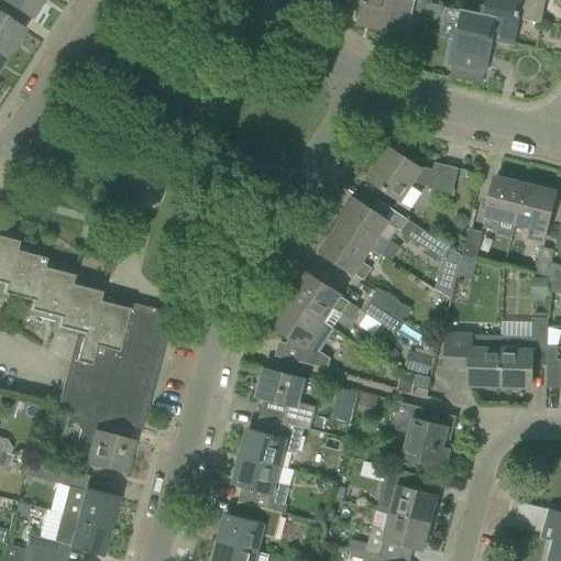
[(0,0),(0,12),(20,25),(28,14),(33,18),(44,0),(0,0)]
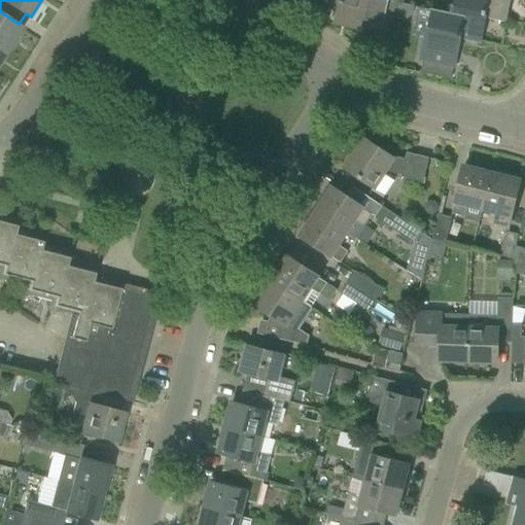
[(361,0),(360,7),(342,3),(338,23),(383,33),(385,22),(396,24),(401,0),(361,0)]
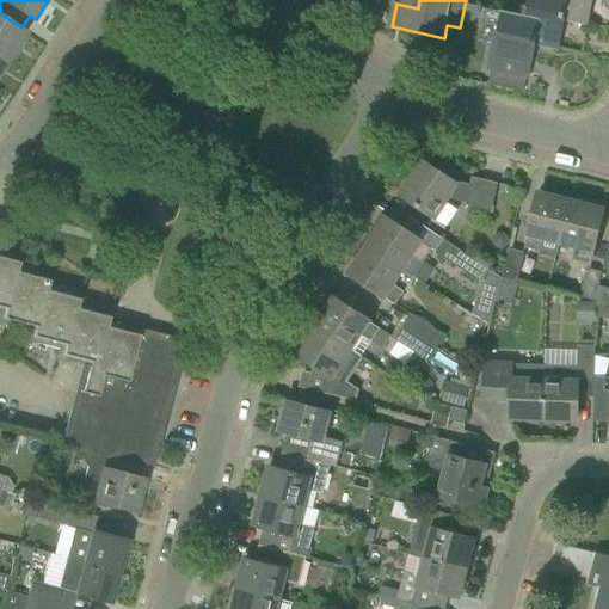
[(529,0),(526,17),(526,18),(541,20),(536,42),(559,47),(565,17),(568,0),(529,0)]
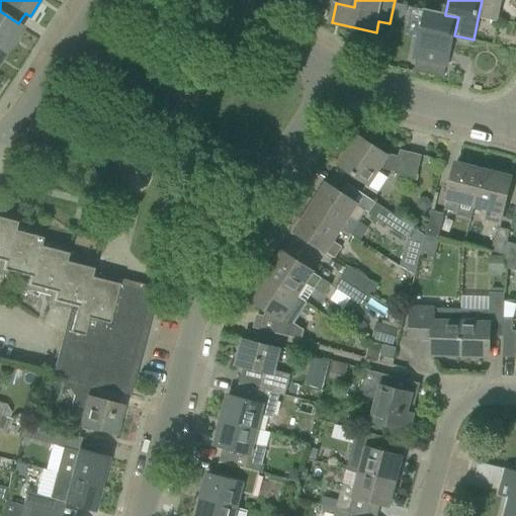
[(482,0),(479,14),(498,18),(502,0),(482,0)]
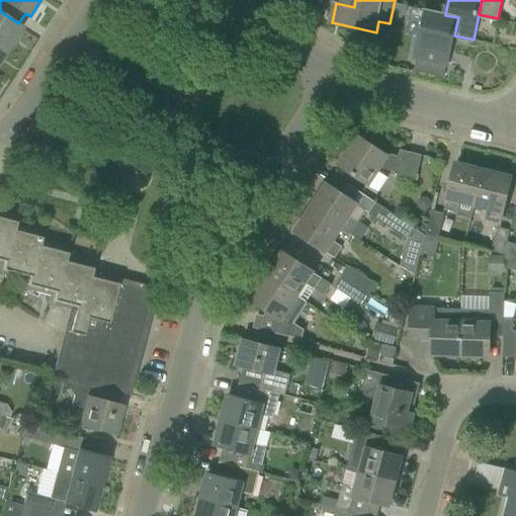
[(412,7),(406,34),(420,37),(420,38),(416,58),(418,59),(416,70),(445,77),(448,65),(454,35),(458,17),(445,15),(445,14),(426,10),(412,7)]
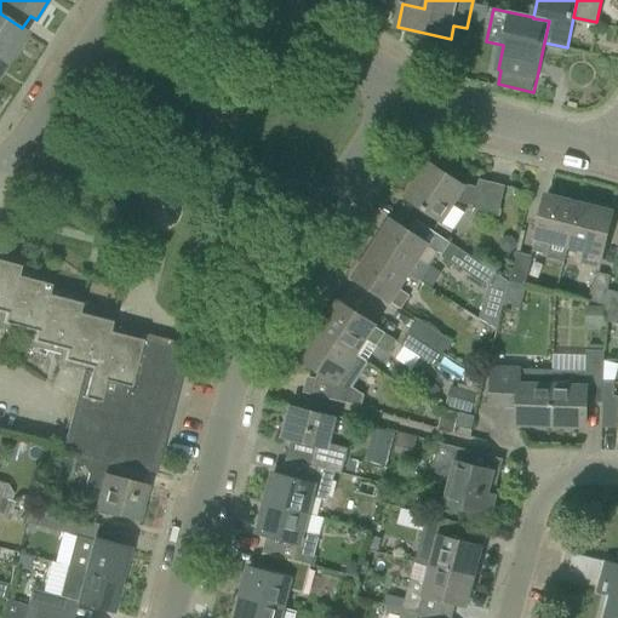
[(28,32),(22,28),(0,13),(0,66),(4,68),(11,57),(6,53),(15,40),(21,44),(28,32)]
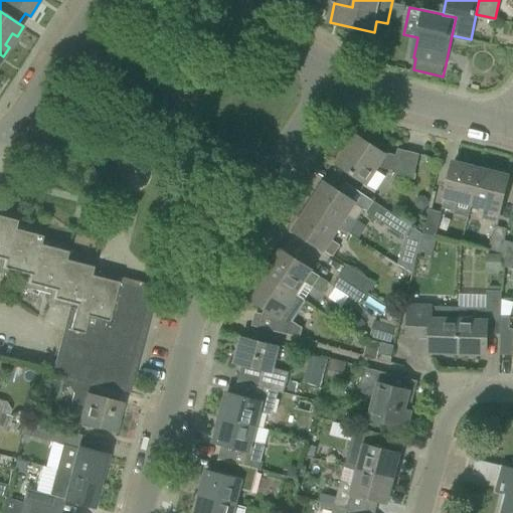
[(397,61),(399,48),(386,45),(384,58),(397,61)]
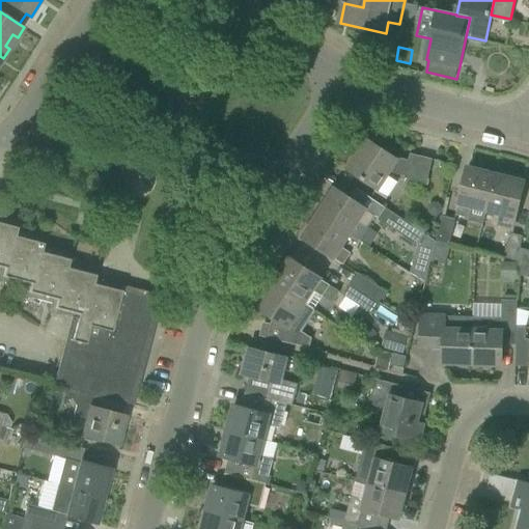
[(369,139),(350,169),(367,181),(379,188),(377,191),(388,198),(399,182),(388,174),(389,172),(391,170),(408,174),(407,176),(428,182),(434,159),(412,152),(410,160),(398,157),(397,159),(369,139)]
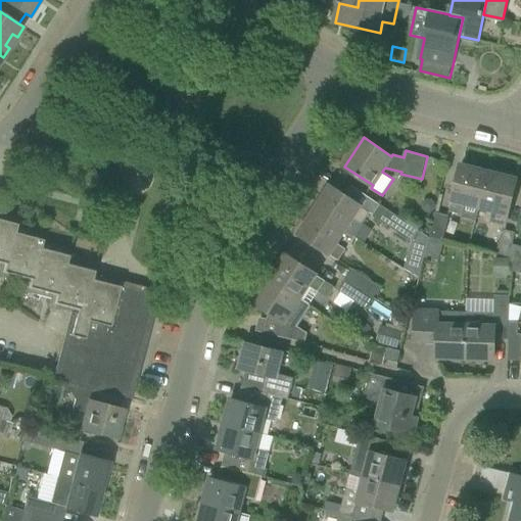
[(481,206),(490,169),(489,172),(462,166),(451,210),(464,215),(466,203),(481,206)]
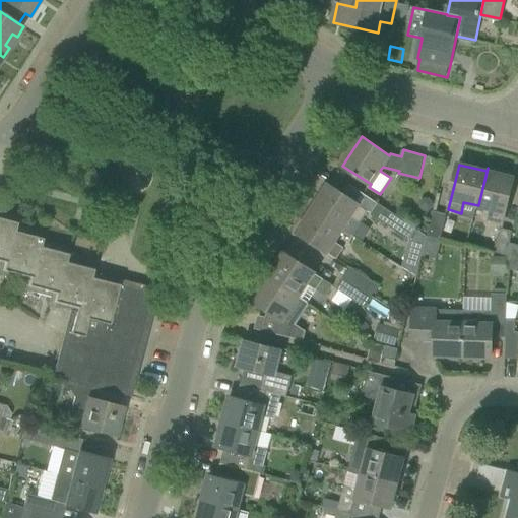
[(512,174),(488,168),(478,205),(494,209),(491,220),(503,223),(514,178),(511,177),(512,174)]
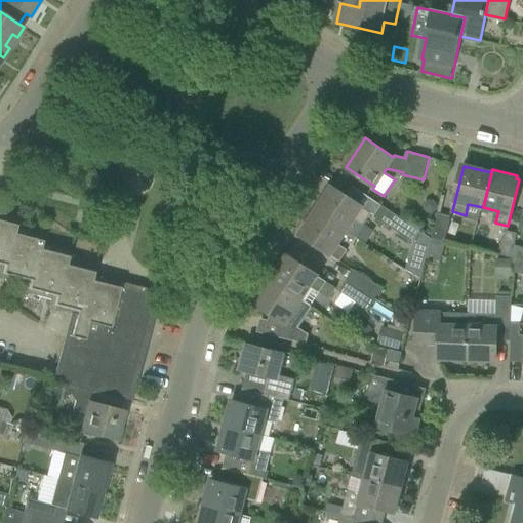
[(333,187),(317,210),(348,230),(357,236),(366,224),(372,212),(333,187)]
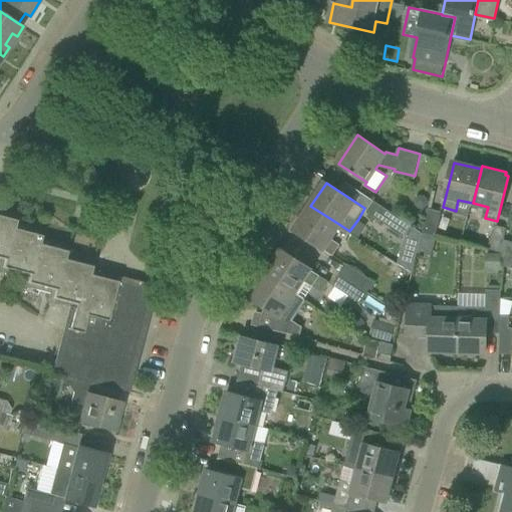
[(405,236),(412,225),(374,201),(367,212),(405,236)]
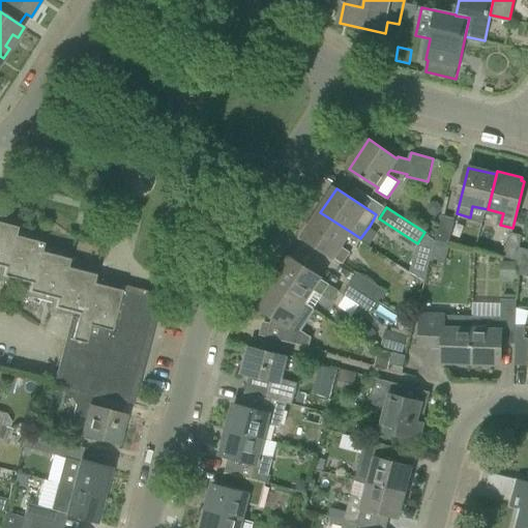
[(343,245),(351,232),(320,212),(304,237),(345,263),(352,252),(343,245)]
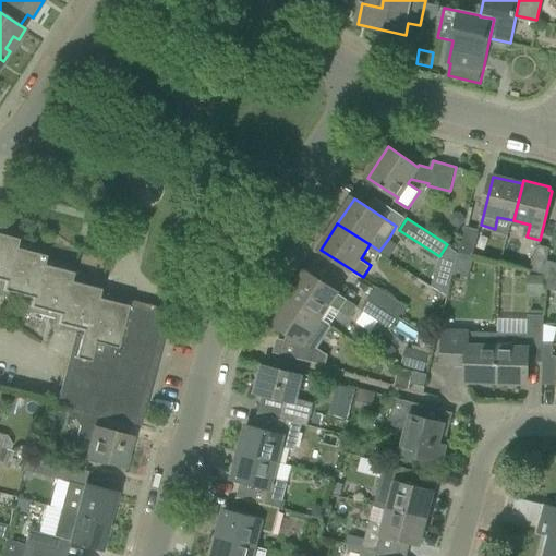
[(468,226),(461,252),(473,255),(480,229),(468,226)]
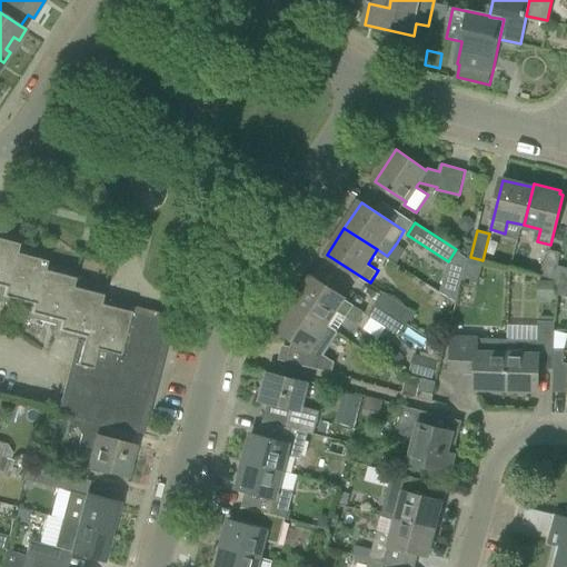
[(79,337),(73,358),(79,359),(95,364),(100,346),(121,351),(133,308),(102,300),(106,290),(76,282),(78,274),(47,266),(49,256),(19,248),(21,239),(0,234),(0,287),(2,288),(0,294),(0,297),(29,305),(27,314),(58,321),(56,330),(79,337)]
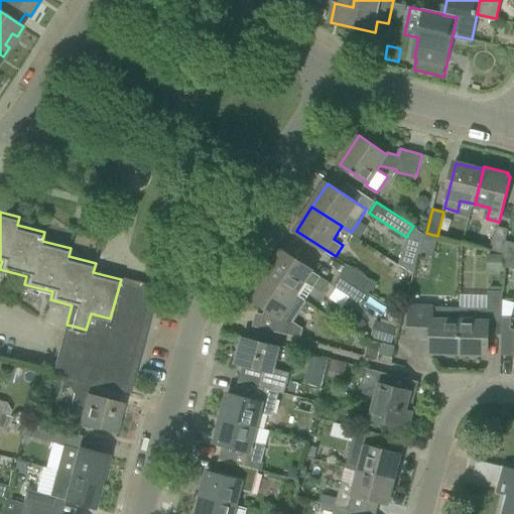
[(492,250),(504,253),(507,241),(510,228),(497,225),(492,250)]
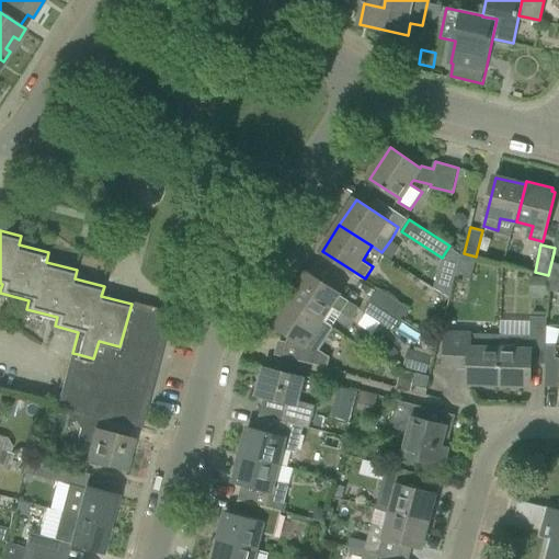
[(476,259),(461,254),(457,275),(471,278),(476,259)]
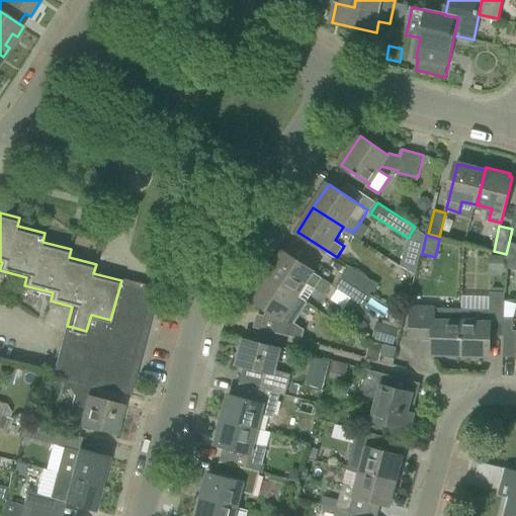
[(506,254),(509,255),(515,256),(515,243),(509,242),(506,254)]
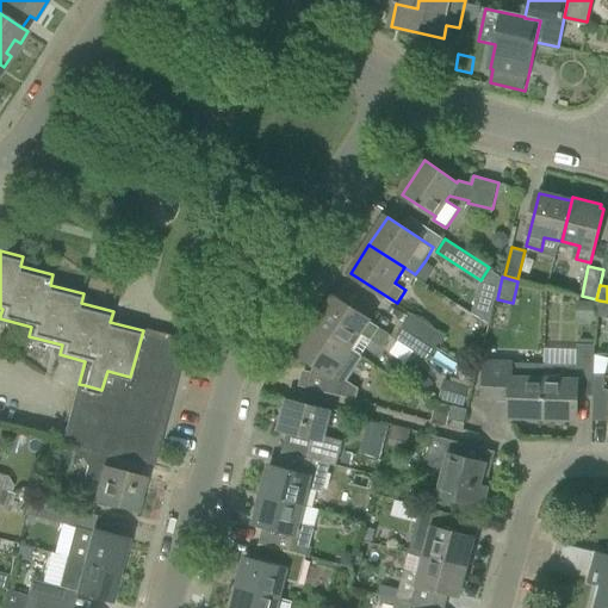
[(335,297),(316,324),(363,355),(372,340),(384,348),(392,335),(380,327),(354,310),(335,297)]
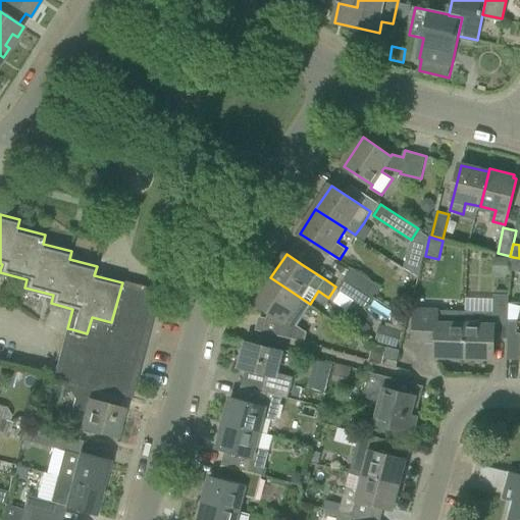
[(494,273),(511,274),(512,271),(513,258),(495,256),(494,273)]
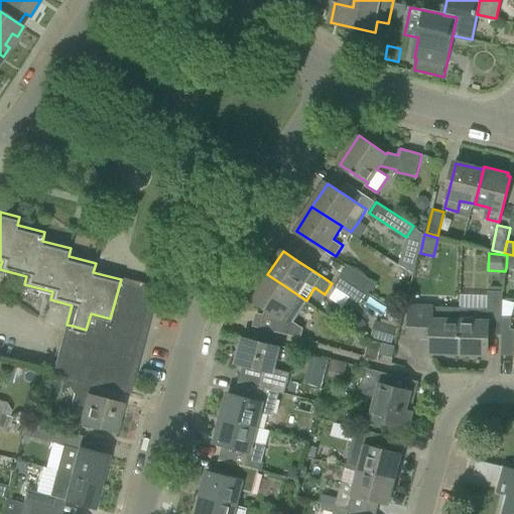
[(370,293),(377,282),(350,264),(342,274),(370,293)]
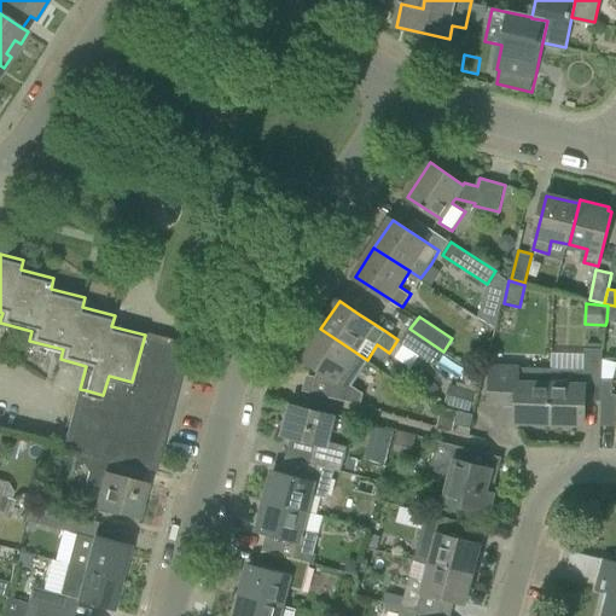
[(327,396),(362,405),(365,394),(350,384),(367,360),(320,329),(302,356),(332,377),(327,396)]
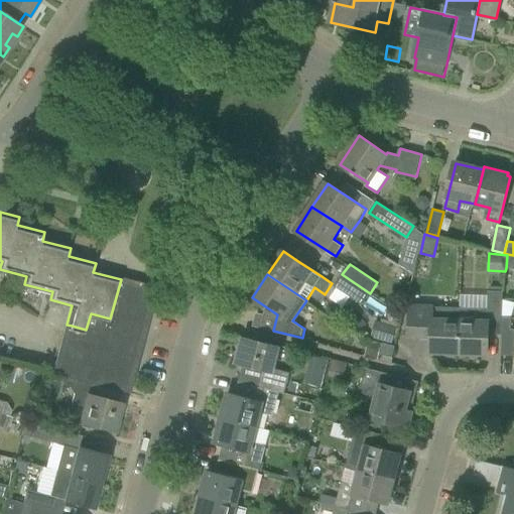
[(363,304),(370,293),(342,274),(335,285),(363,304)]
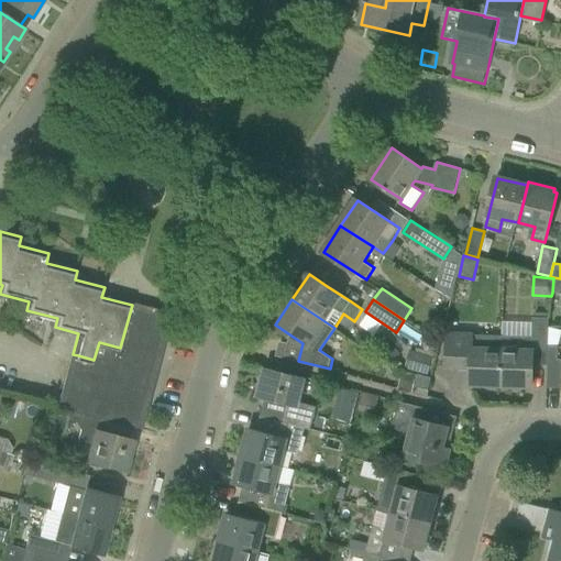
[(125,425),(144,429),(173,316),(132,305),(120,348),(99,342),(94,360),(78,355),(73,354),(59,407),(73,410),(85,414),(89,415),(125,425)]
